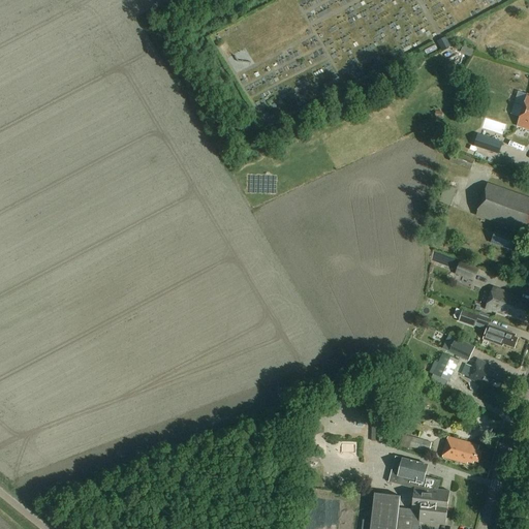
[(445,37),(436,41),(438,44),(442,52),(450,47),(446,39),(445,37)]
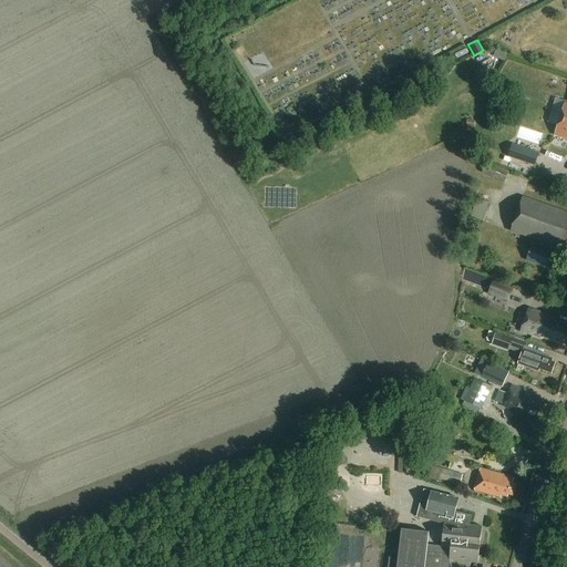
[(496,48),(494,55),(506,59),(508,52),(496,48)]
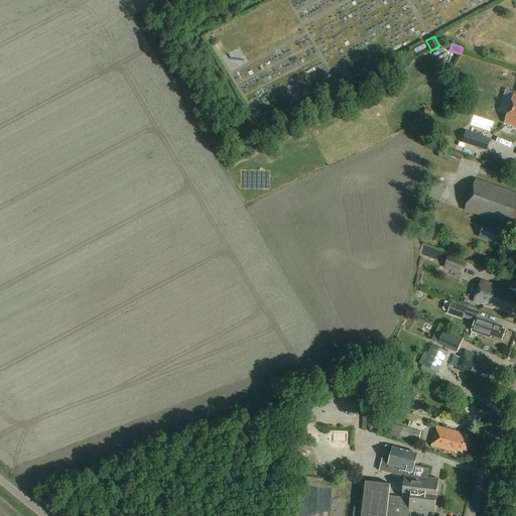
[(440,61),(435,65),(438,71),(443,68),(440,61)]
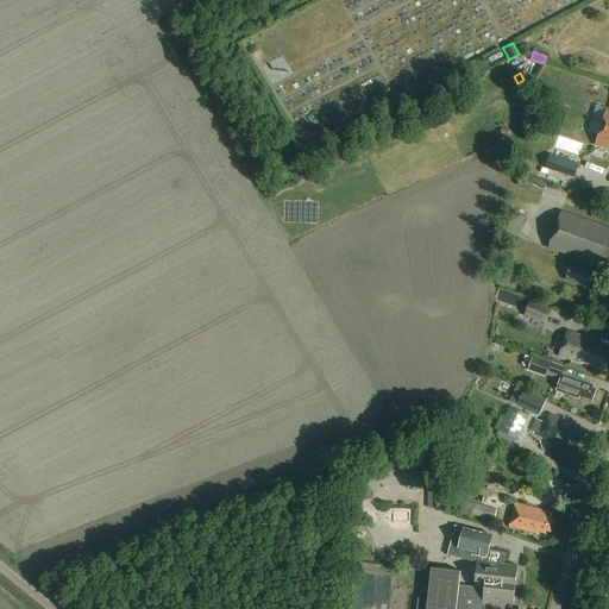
[(608,110),(607,110),(595,146),(608,150),(608,110)]
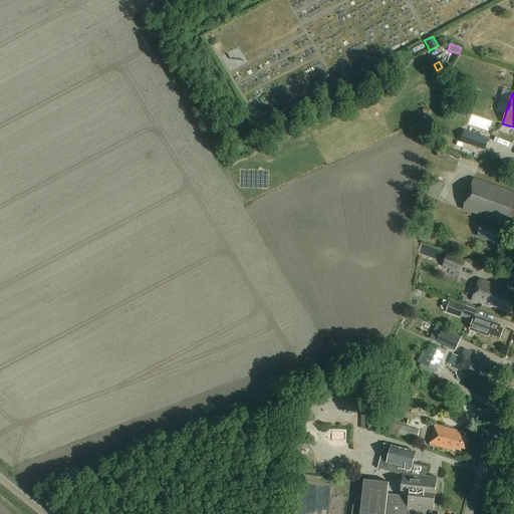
[(464,131),(460,143),(485,151),(489,139),(464,131)]
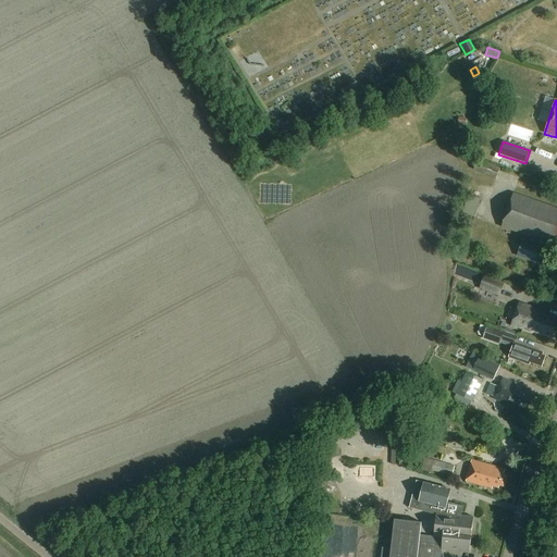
[(477,211),(481,198),(471,195),(467,208),(477,211)]
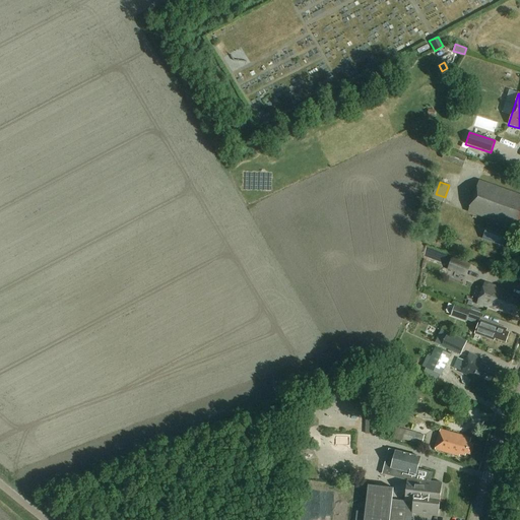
[(519,195),(479,182),(468,213),(486,219),(489,220),(488,224),(482,239),(503,246),(509,228),(517,231),(518,226),(519,226),(519,195)]
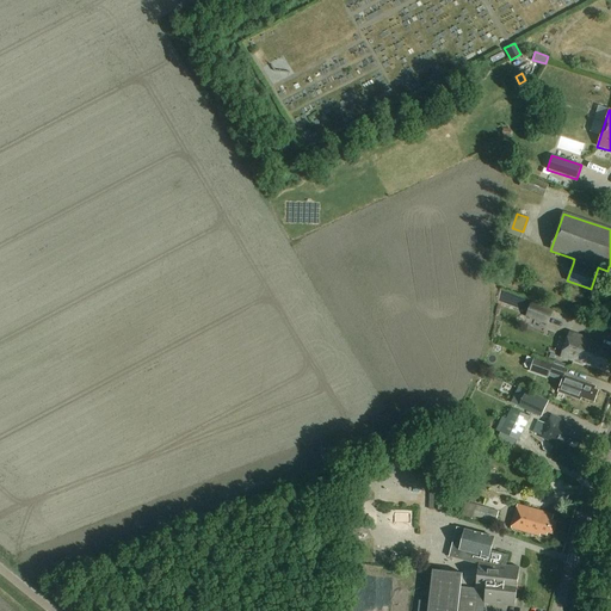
[(531,303),(526,316),(548,325),(553,310),(531,303)]
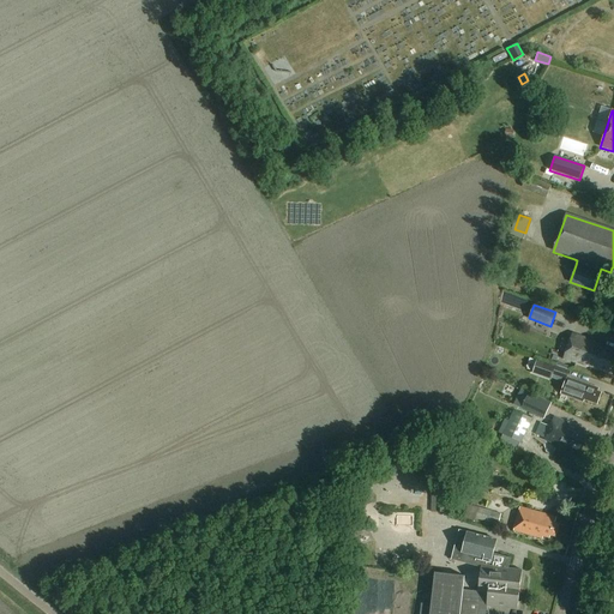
[(564,359),(585,367),(587,366),(599,369),(608,372),(613,355),(611,354),(611,350),(595,344),(596,342),(572,333),(564,359)]
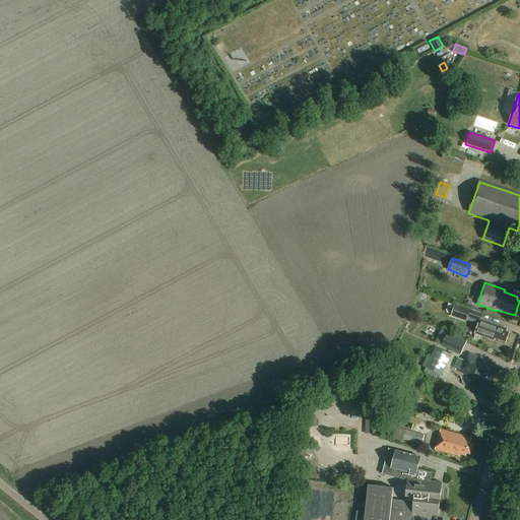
[(467,320),(478,324),(474,335),(494,343),(494,340),(504,344),(508,334),(504,332),(505,330),(479,321),(482,314),(455,305),(450,317),(466,322),(467,320)]
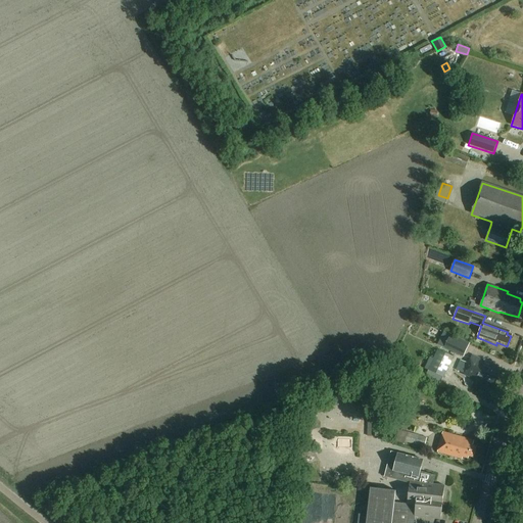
[(443,348),(463,358),(469,343),(449,335),(443,348)]
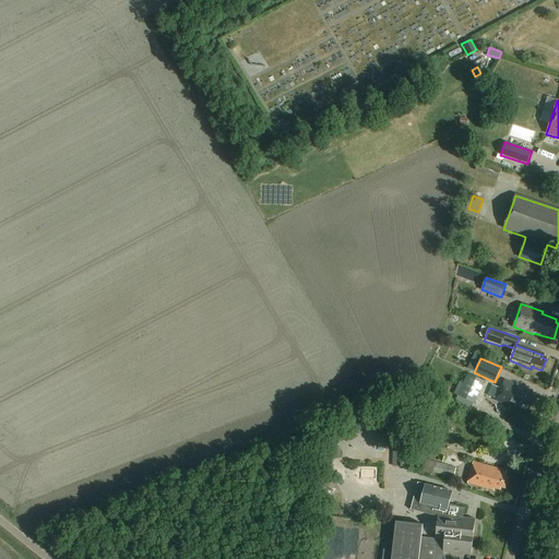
[(464,381),(462,385),(458,395),(474,403),(485,381),(467,373),(464,381)]
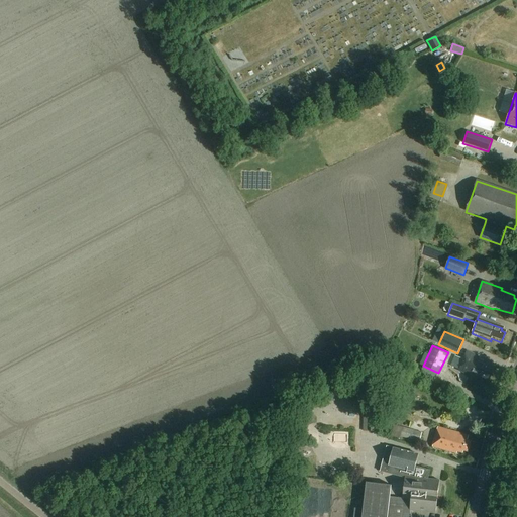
[(450,366),(456,369),(456,370),(483,380),(484,377),(490,380),(495,366),(476,358),(477,355),(466,351),(463,359),(454,355),(450,366)]
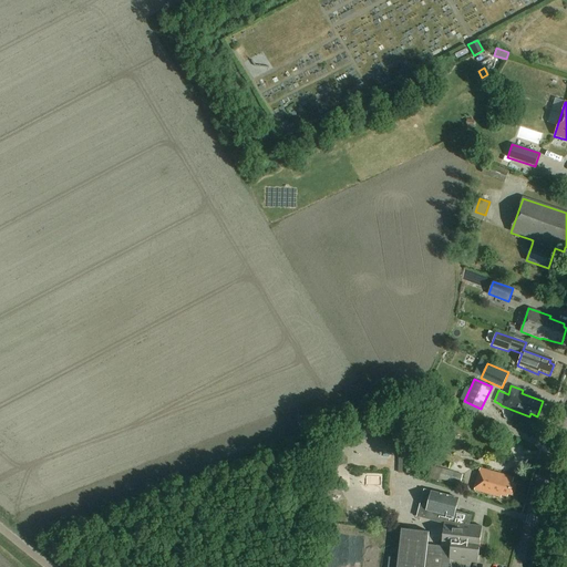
[(400,453),(400,471),(415,471),(416,454),(400,453)]
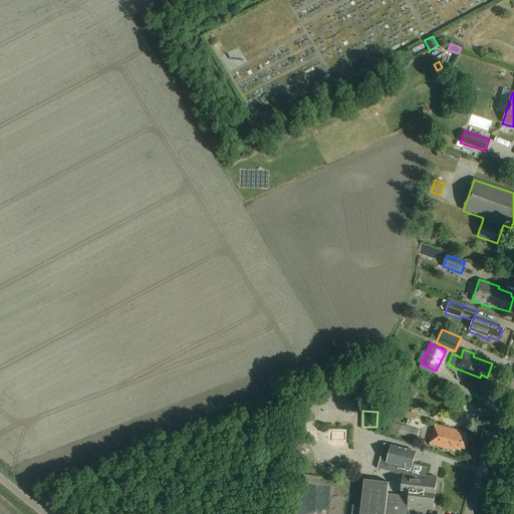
[(294,439),(303,439),(303,424),(295,424),(294,439)]
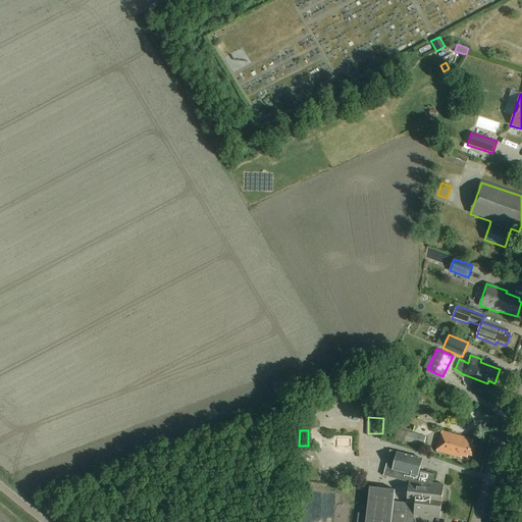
[(407,431),(404,441),(423,447),(426,436),(407,431)]
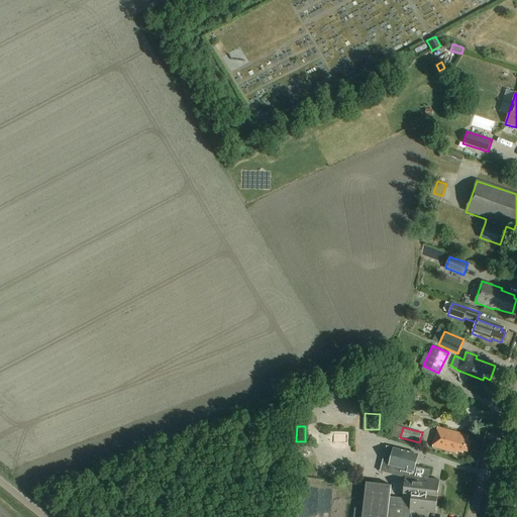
[(468,436),(457,433),(436,428),(431,448),(456,454),(456,452),(461,454),(462,452),(468,453),(470,442),(466,441),(468,436)]
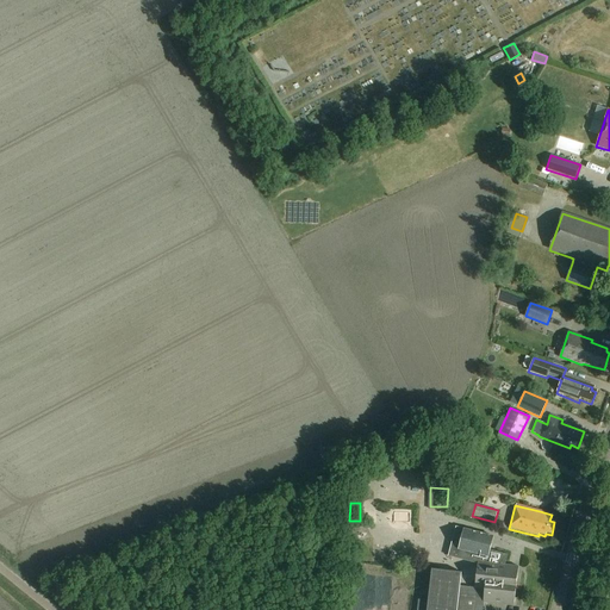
[(449,556),(478,564),(475,583),(474,583),(473,589),(459,586),(460,573),(433,570),(427,609),(481,609),(483,602),(514,605),(518,567),(505,565),(508,554),(491,551),(495,537),(458,527),(449,556)]
